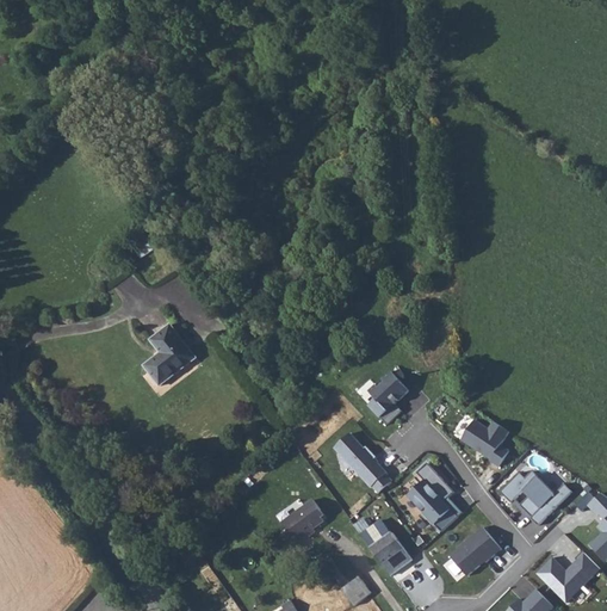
[(148,393),(185,364),(160,331),(138,346),(149,360),(134,372),(148,393)]
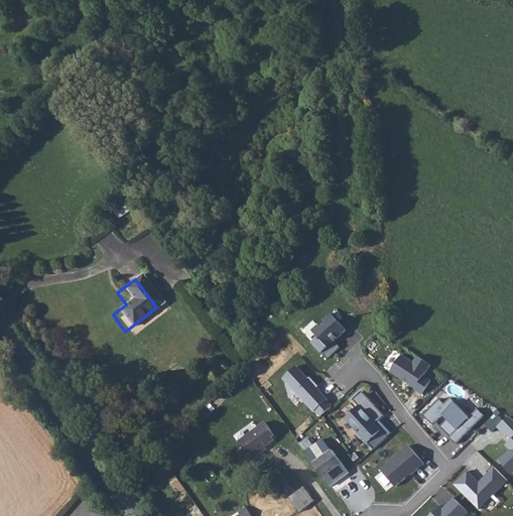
[(338,347),(333,342),(345,330),(329,312),(309,331),(314,337),(309,342),(326,358),(338,347)]
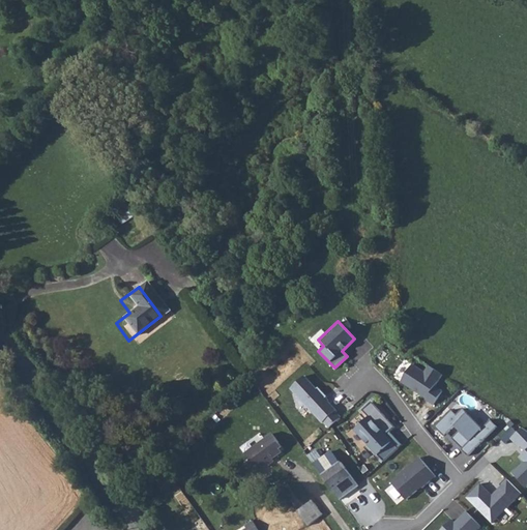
[(410,363),(399,384),(433,403),(441,389),(434,386),(441,373),(427,364),(423,371),(410,363)]
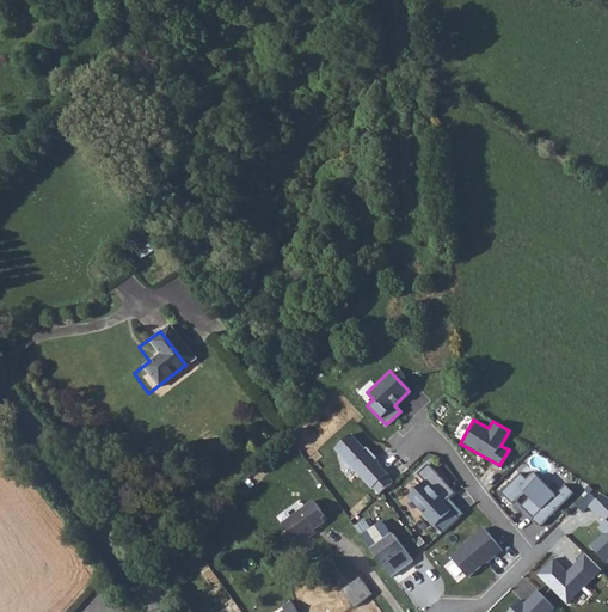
[(332,448),(376,494),(393,478),(349,433),(332,448)]
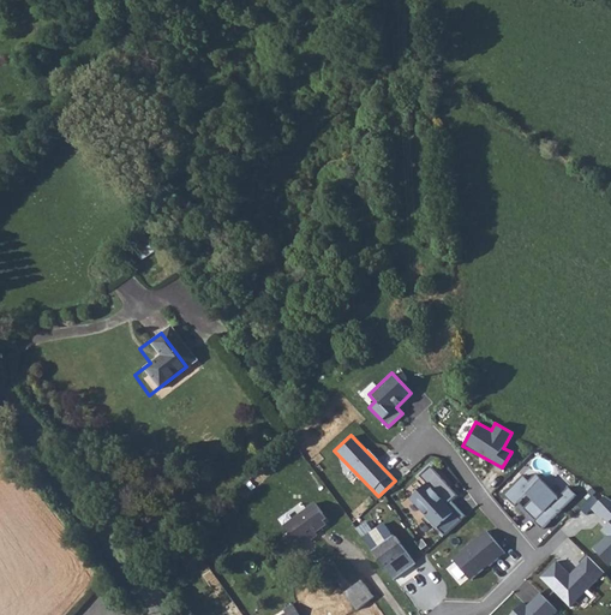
[(442,536),(463,515),(449,499),(454,494),(429,466),(418,475),(425,482),(408,497),(442,536)]
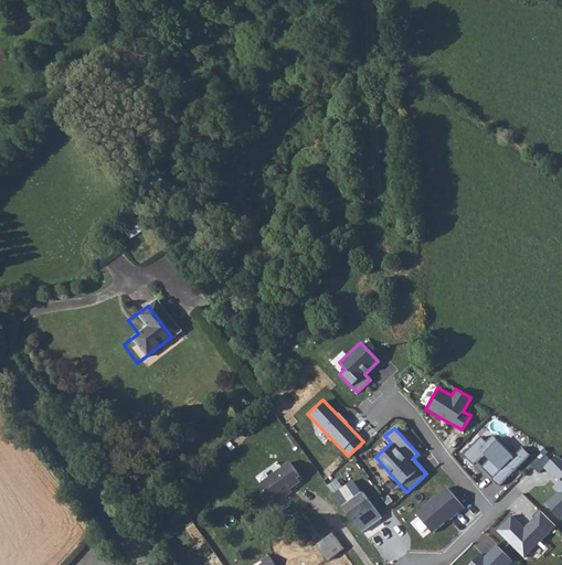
[(463,452),(496,487),(528,455),(521,447),(512,456),(491,435),(485,441),(479,436),(463,452)]
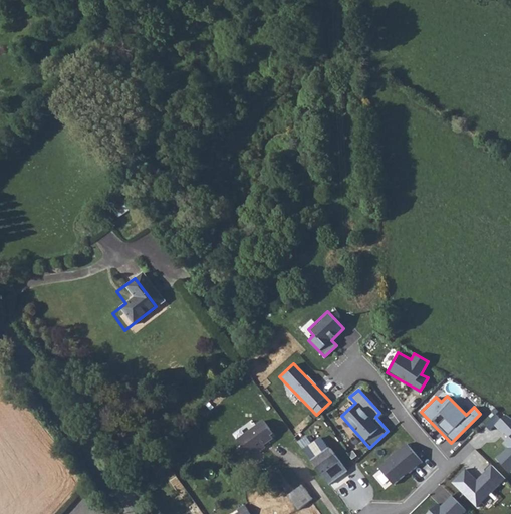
[(510,469),(510,416),(506,412),(493,424),(506,437),(501,442),(506,447),(495,458),(508,472),(510,469)]
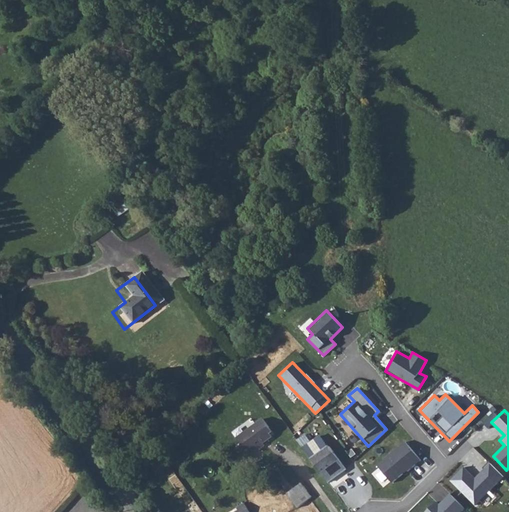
[(264,436),(258,428),(232,446),(241,459),(253,453),(256,456),(269,448),(262,439),(264,436)]
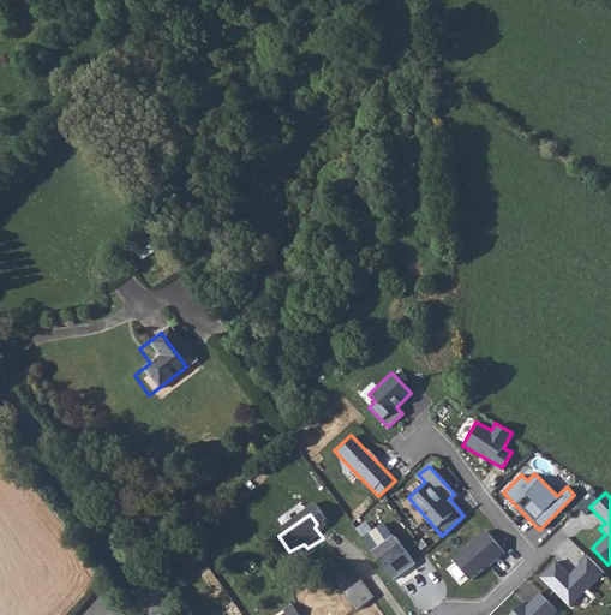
[(407,568),(414,563),(384,520),(370,530),(364,523),(357,527),(395,585),(412,574),(407,568)]
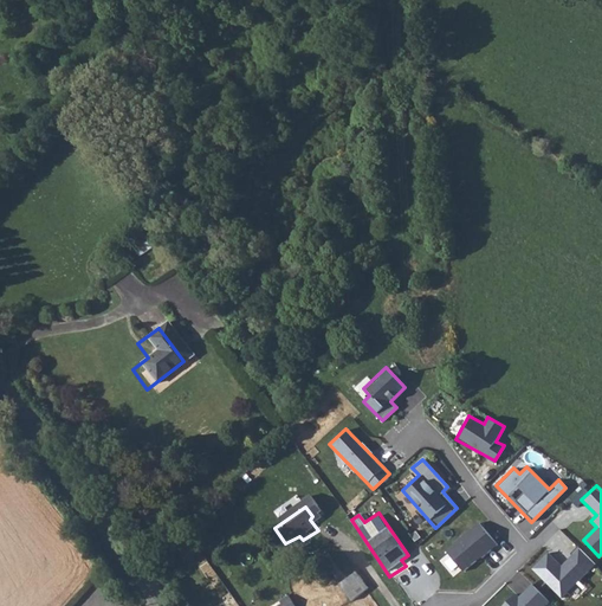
[(461,572),(496,543),(478,521),(444,549),(461,572)]
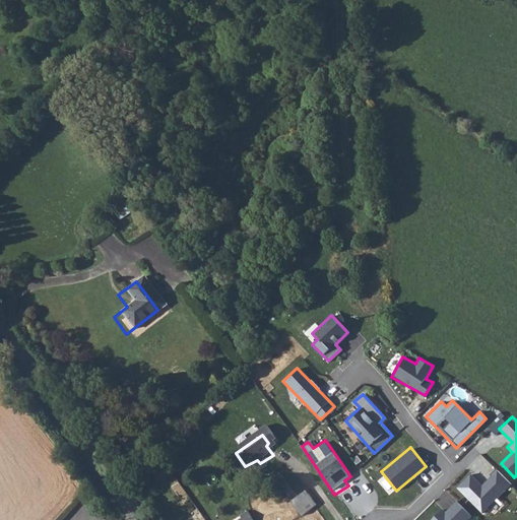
[(455,486),(480,513),(511,483),(496,468),(479,483),(469,472),(455,486)]
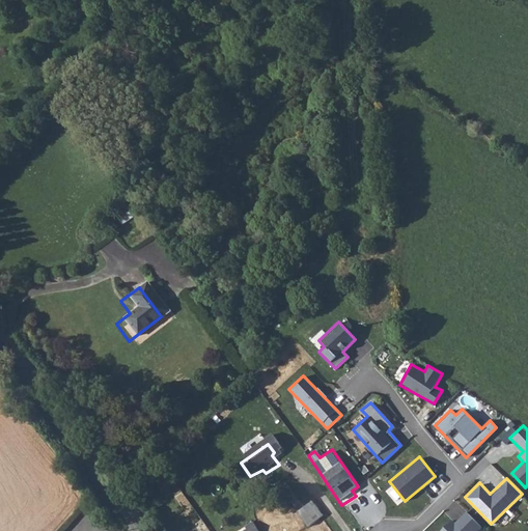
[(483,530),(484,530),(465,510),(453,522),(450,520),(439,530),(483,530)]
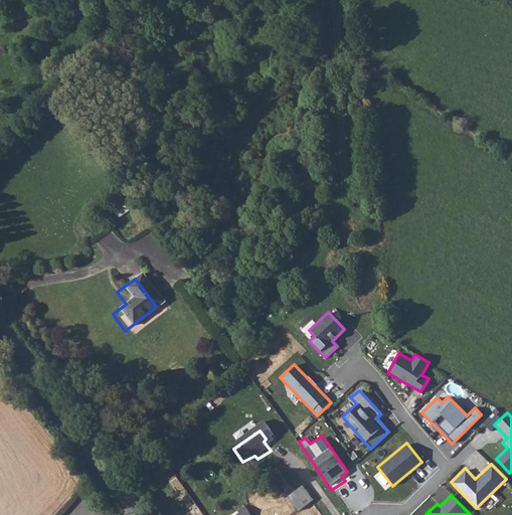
[(296,496),(283,505),(290,514),(296,514),(303,510),(304,509),(296,496)]
